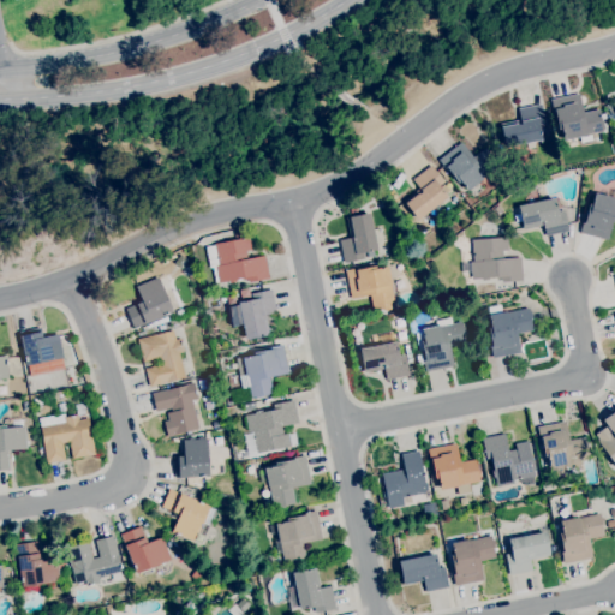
[(560,141),(555,117),(554,117),(550,100),(579,94),(584,115),(599,113),(603,132),(581,136),(581,137),(560,141)]
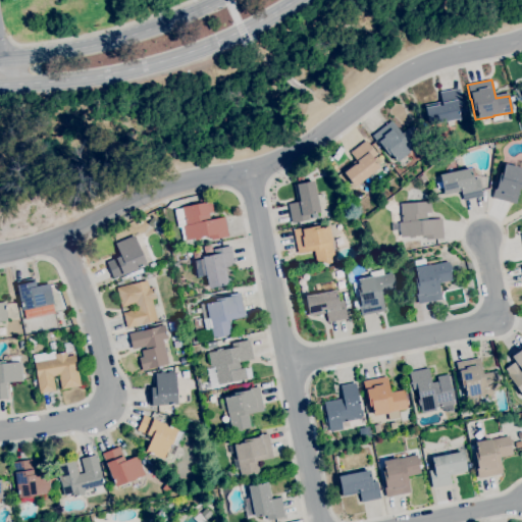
[(428,125),(425,107),(424,107),(424,105),(440,102),(439,92),(459,88),(462,106),(458,106),(460,119),(428,125)]
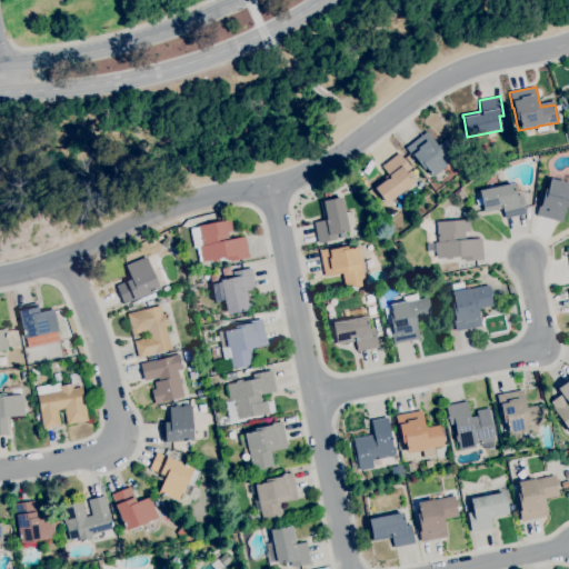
[(432,177),(426,168),(423,169),(418,161),(417,162),(406,148),(427,131),(437,146),(449,137),(462,153),(432,177)]
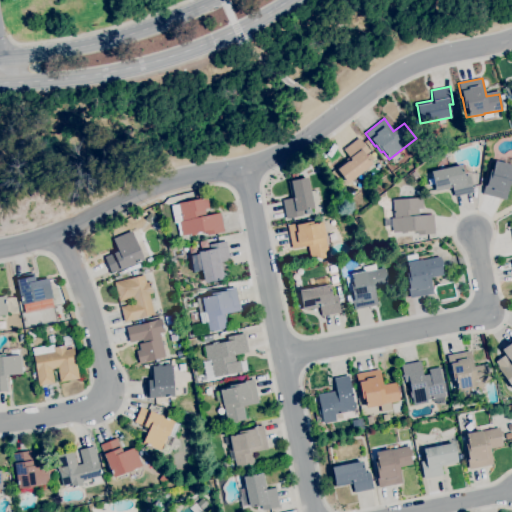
[(356,184),(352,179),(348,183),(335,168),(349,157),(343,150),(358,137),(369,151),(365,155),(372,163),(361,173),(365,177),(356,184)]
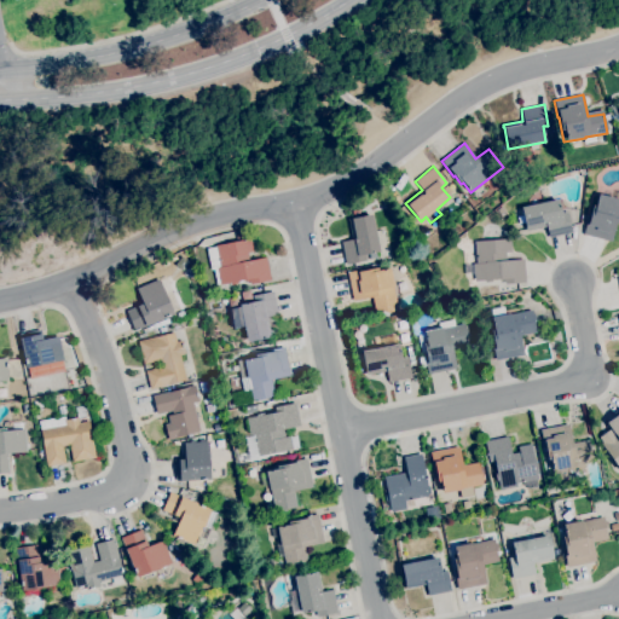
[(612,242),(583,235),(589,214),(590,214),(593,204),(595,206),(597,194),(617,198),(617,200),(618,200),(618,223),(617,223),(612,242)]
